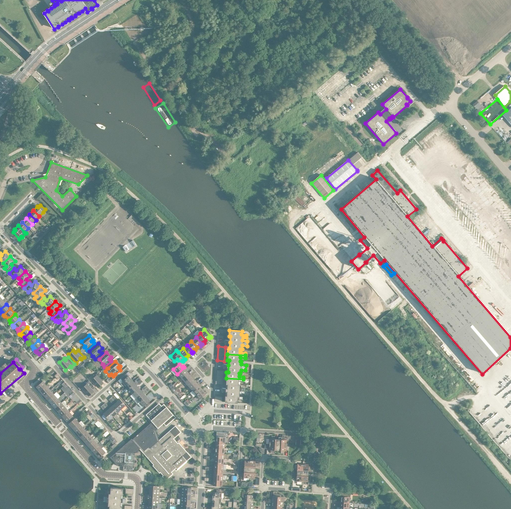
[(177,374),(181,378),(187,372),(185,370),(186,369),(184,367),(177,374)]
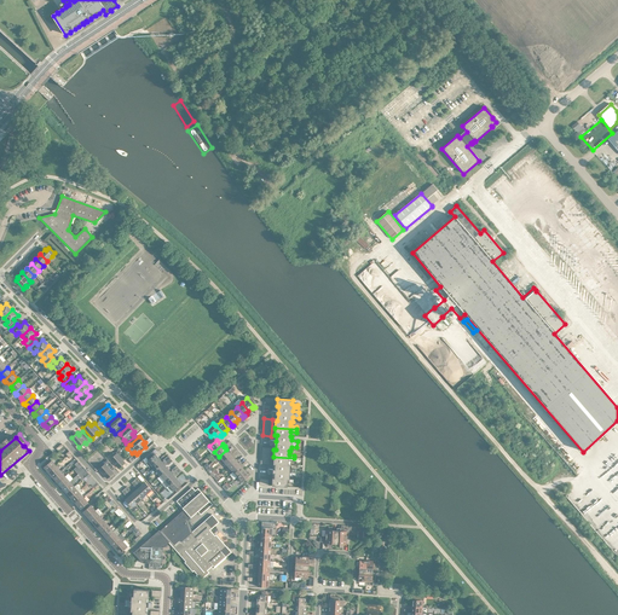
[(260,465),(270,465),(271,448),(261,447),(260,465)]
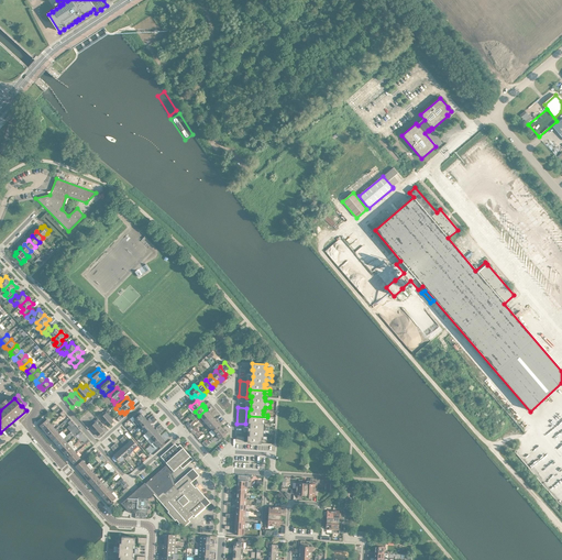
[(199,416),(204,420),(211,414),(209,412),(208,413),(206,409),(199,416)]
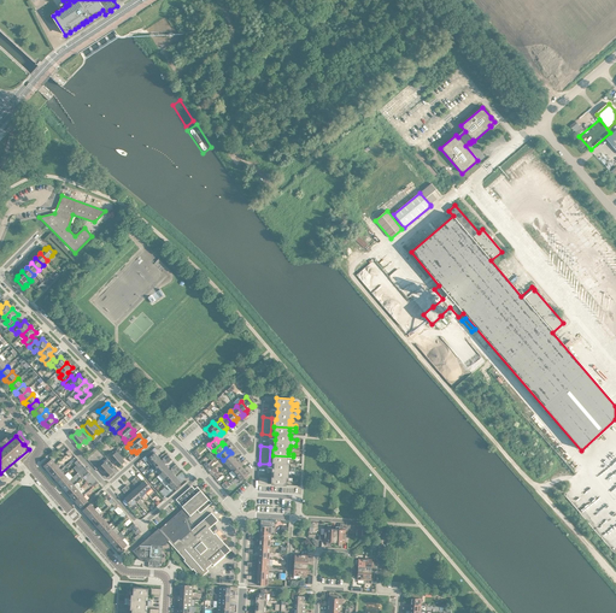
[(110,458),(118,467),(124,461),(122,460),(125,458),(118,449),(115,452),(116,453),(110,458)]
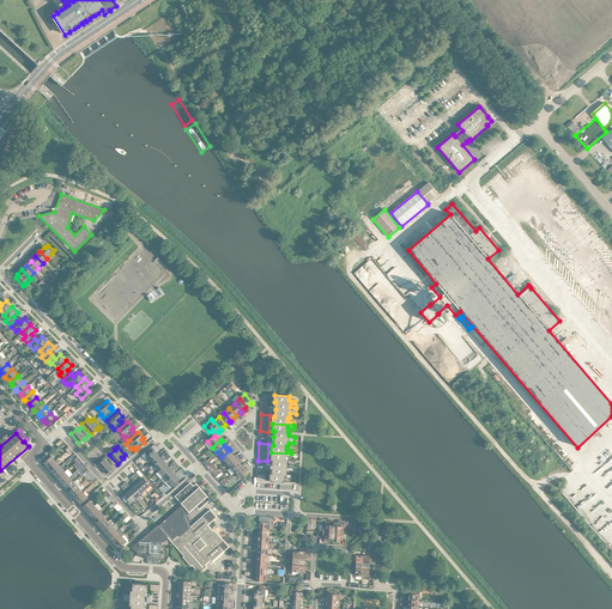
[(145,457),(150,462),(158,455),(153,450),(152,451),(150,449),(144,454),(146,456),(145,457)]
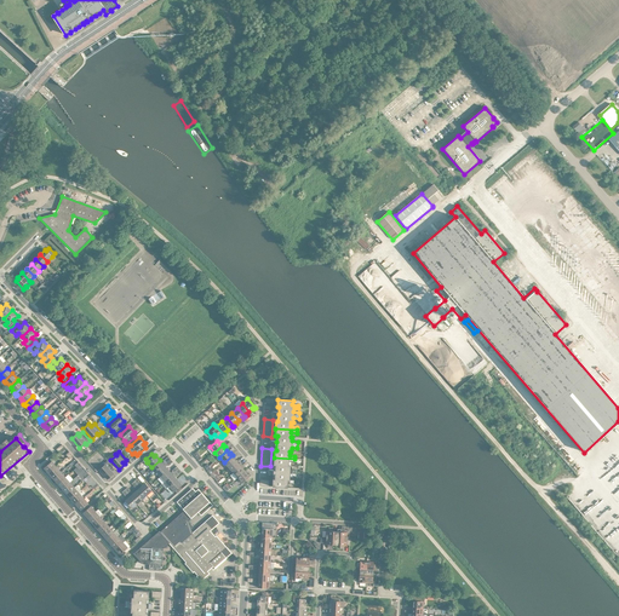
[(224,462),(228,468),(236,461),(233,458),(234,458),(233,455),(224,462)]
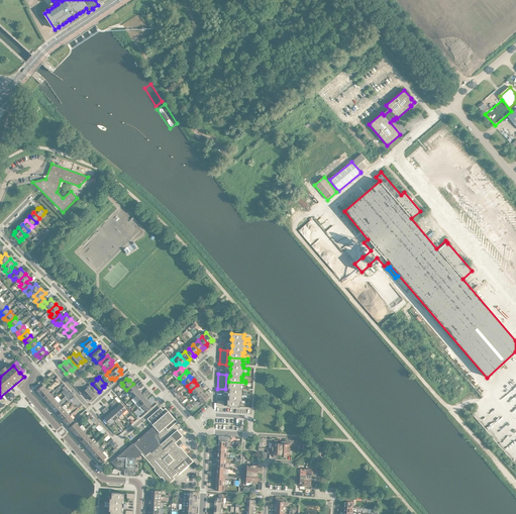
[(126,390),(130,394),(141,384),(139,381),(135,385),(136,386),(135,387),(133,384),(126,390)]
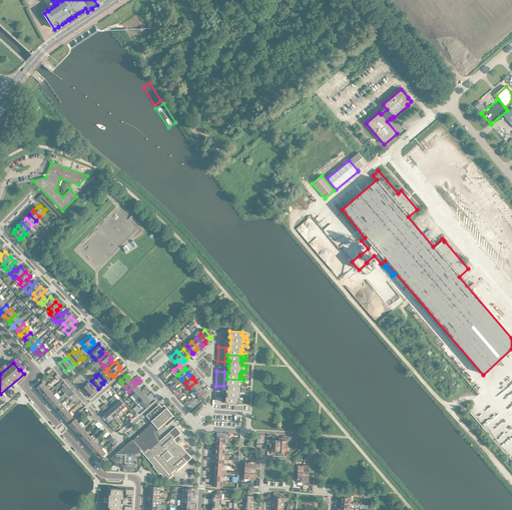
[(243,380),(226,379),(226,385),(227,385),(226,397),(225,397),(224,403),(237,404),(237,400),(242,401),(242,398),(239,398),(239,395),(244,395),(244,390),(239,389),(240,386),(238,386),(238,382),(243,383),(243,380)]
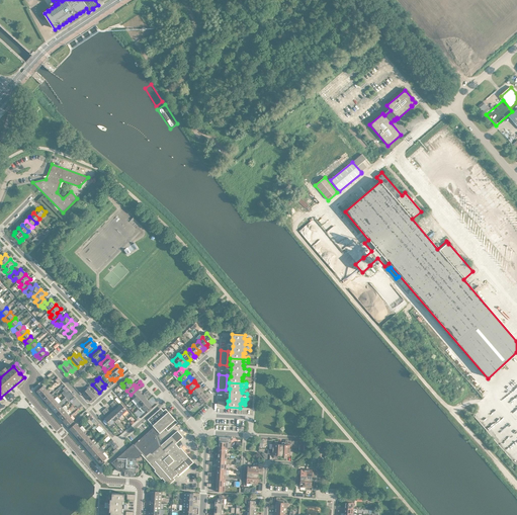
[(131,395),(134,399),(141,393),(139,391),(140,390),(144,387),(142,384),(131,395)]
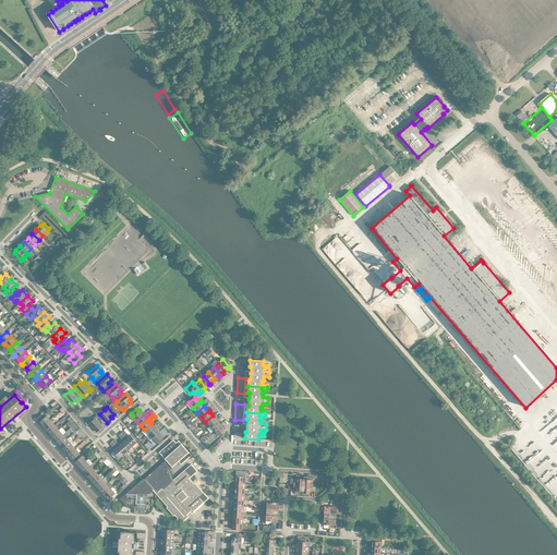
[(41,425),(43,427),(50,421),(46,415),(39,422),(41,425)]
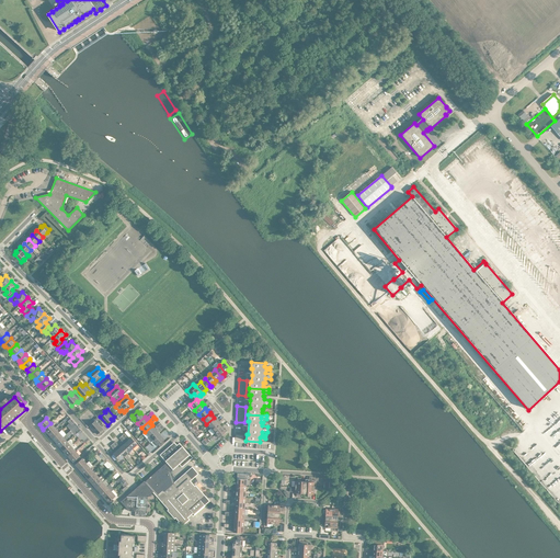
[(89,425),(96,434),(102,430),(101,428),(104,425),(96,418),(94,420),(94,421),(89,425)]
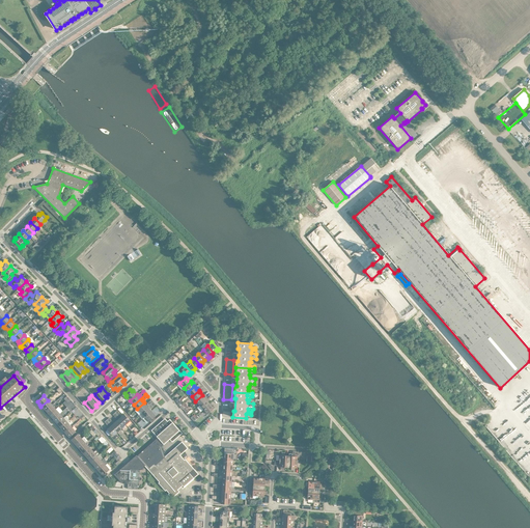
[(195,401),(199,406),(206,399),(205,397),(204,398),(202,395),(195,401)]
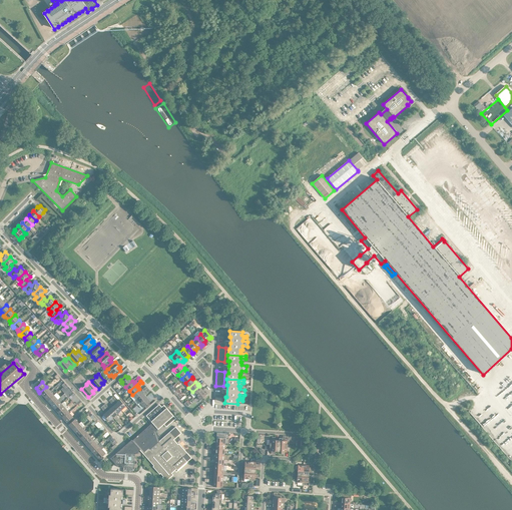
[(132,395),(136,399),(148,389),(146,386),(141,390),(142,391),(141,392),(139,389),(132,395)]
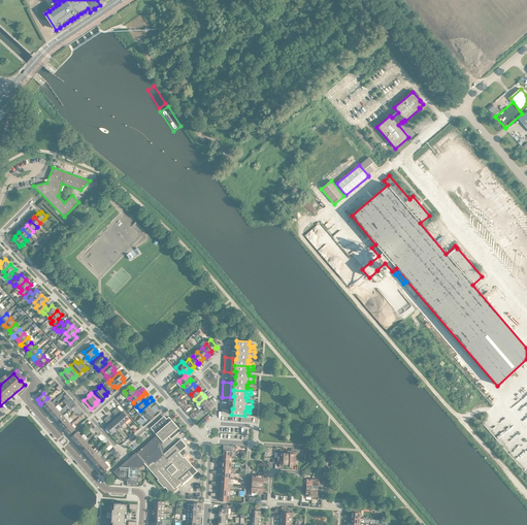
[(198,403),(202,407),(208,402),(206,399),(207,398),(205,397),(198,403)]
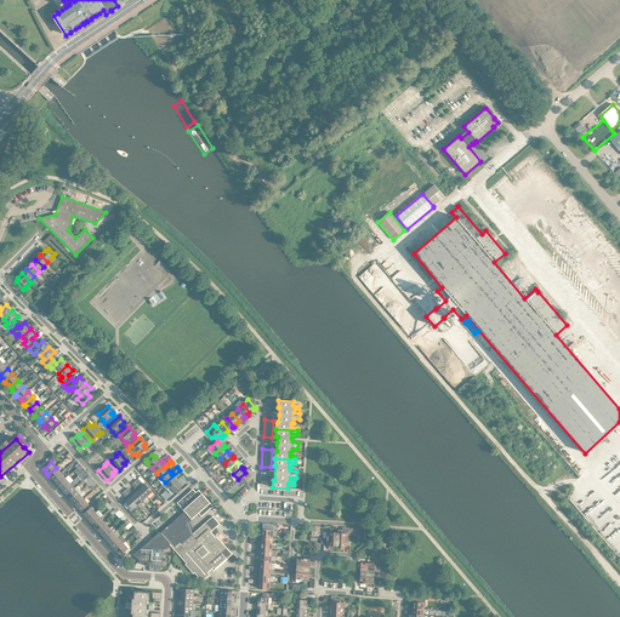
[(50,476),(53,480),(61,473),(56,468),(47,475),(49,478),(50,476)]
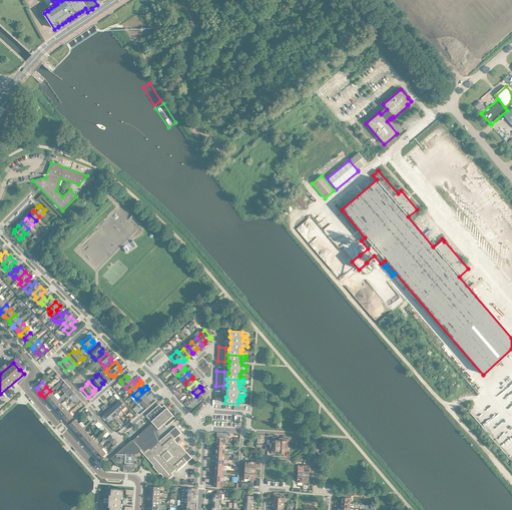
[(136,399),(139,403),(146,397),(144,395),(145,394),(145,395),(149,391),(148,389),(136,399)]
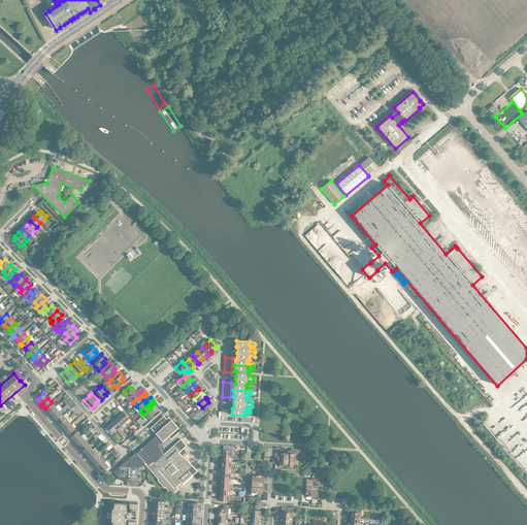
[(46,412),(47,414),(56,406),(52,402),(45,408),(47,411),(46,412)]
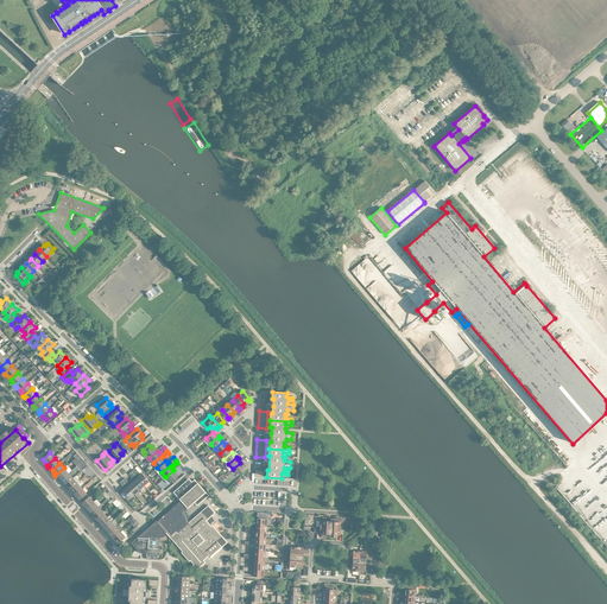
[(240,463),(233,469),(238,475),(245,468),(246,466),(244,464),(242,465),(240,463)]
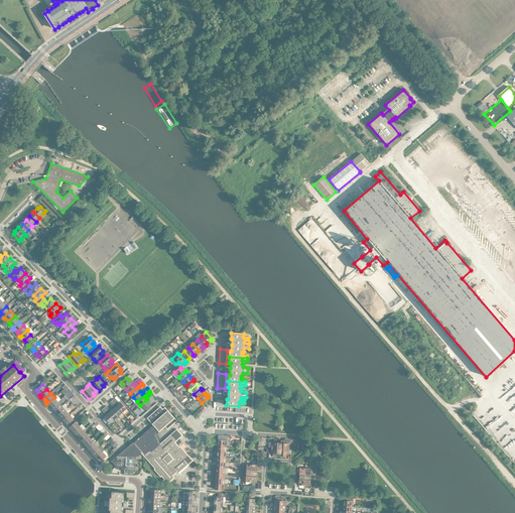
[(49,405),(51,407),(57,402),(54,397),(46,404),(48,405),(49,405)]
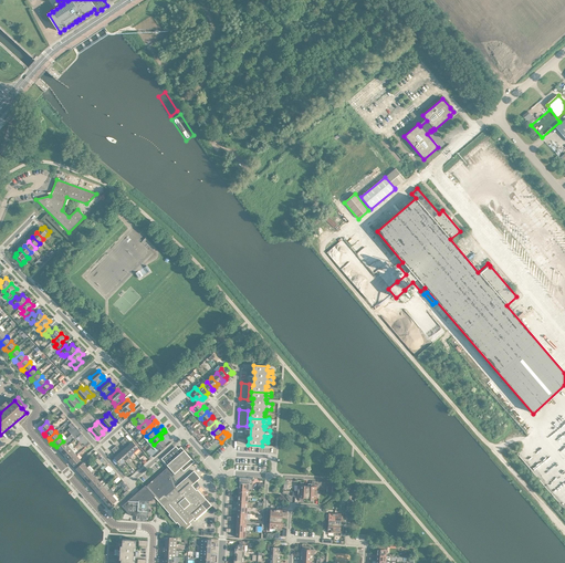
[(125,438),(122,440),(134,454),(138,449),(132,441),(129,445),(128,442),(125,438)]
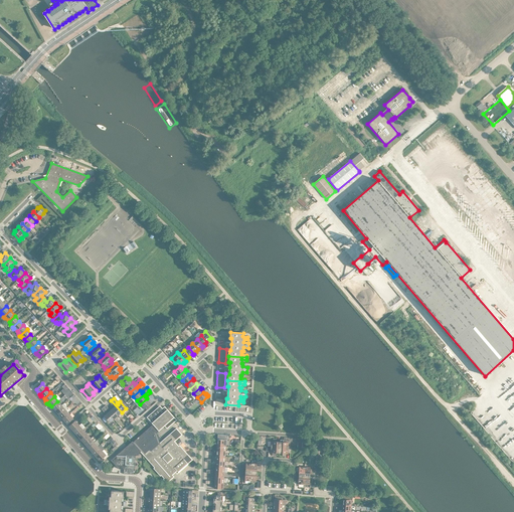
[(147,398),(140,404),(138,406),(142,410),(145,408),(147,410),(151,406),(149,404),(150,403),(147,398)]
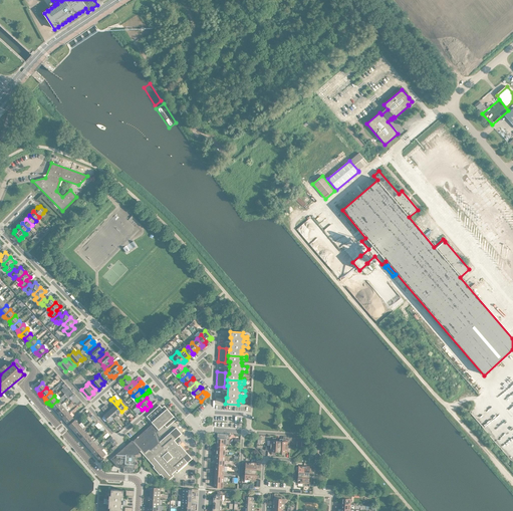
[(114,406),(111,409),(117,415),(121,412),(110,400),(108,402),(112,406),(113,405),(114,406)]
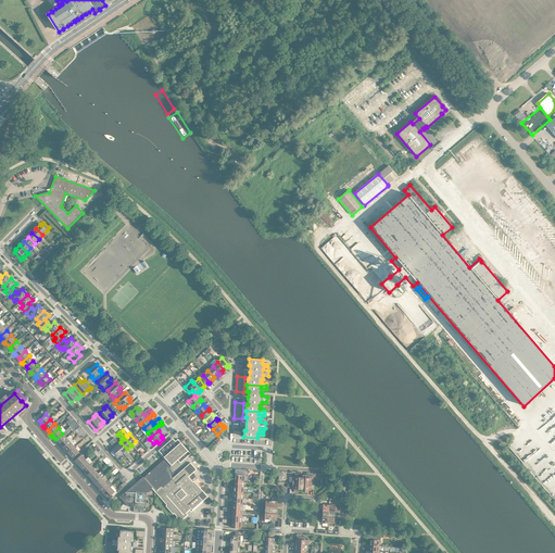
[(58,443),(59,444),(66,438),(62,434),(55,439),(58,442),(58,443)]
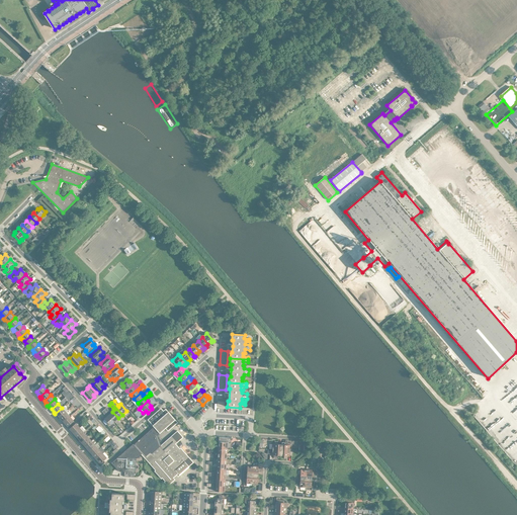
[(57,415),(60,418),(66,412),(62,408),(55,414),(56,416),(57,415)]
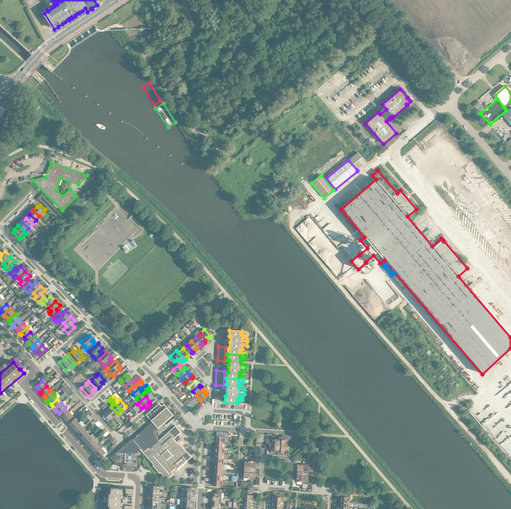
[(105,403),(102,405),(113,417),(117,413),(111,407),(109,409),(108,408),(108,407),(105,403)]
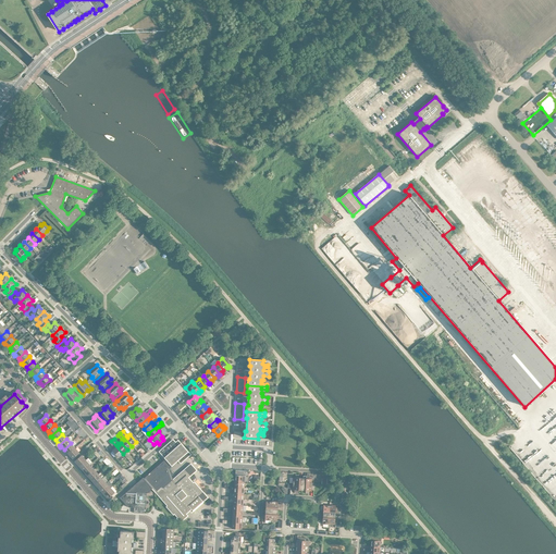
[(169,469),(171,467),(177,462),(180,464),(190,455),(177,440),(174,443),(172,440),(158,452),(165,459),(144,479),(143,478),(122,496),(122,501),(128,507),(134,508),(133,513),(144,514),(145,504),(146,504),(146,493),(147,493),(148,493),(150,492),(149,491),(151,489),(160,499),(167,506),(165,507),(173,515),(174,515),(177,518),(176,519),(180,524),(188,516),(186,514),(192,509),(193,512),(204,503),(202,502),(208,497),(194,482),(193,483),(192,481),(196,478),(194,474),(196,470),(190,464),(172,479),(171,476),(173,474),(171,471),(170,472),(169,469)]
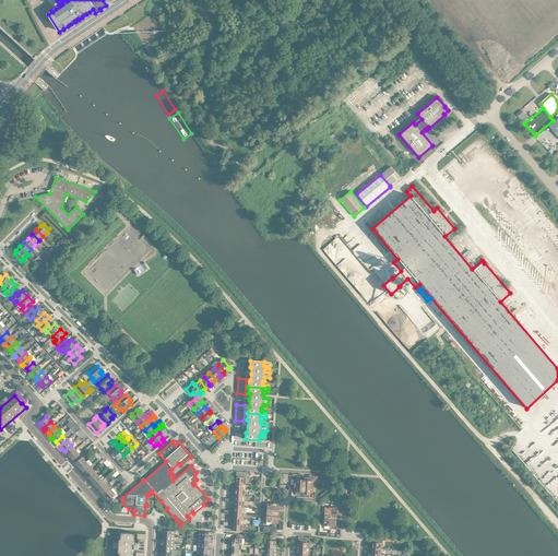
[(123,456),(111,442),(109,445),(114,449),(114,448),(115,449),(113,452),(119,459),(123,456)]
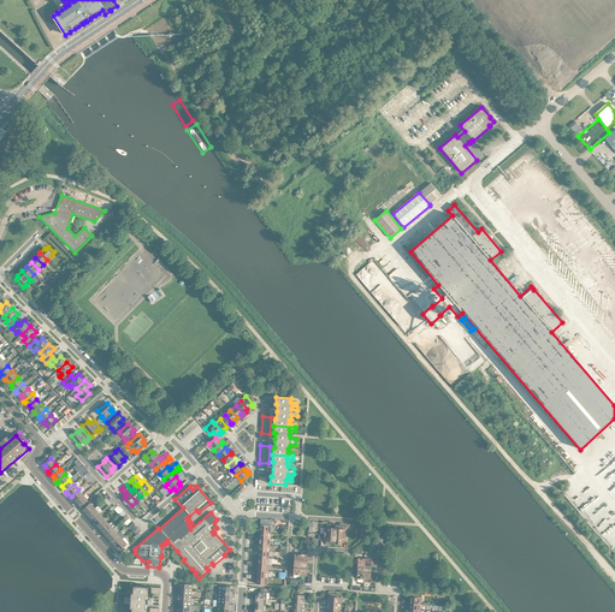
[(72,500),(75,503),(83,495),(78,489),(71,497),(74,499),(72,500)]
